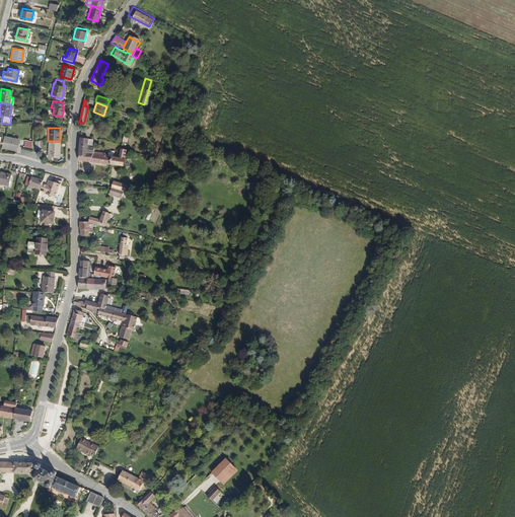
[(12,146),(15,146),(17,140),(3,137),(1,148),(12,150),(12,146)]
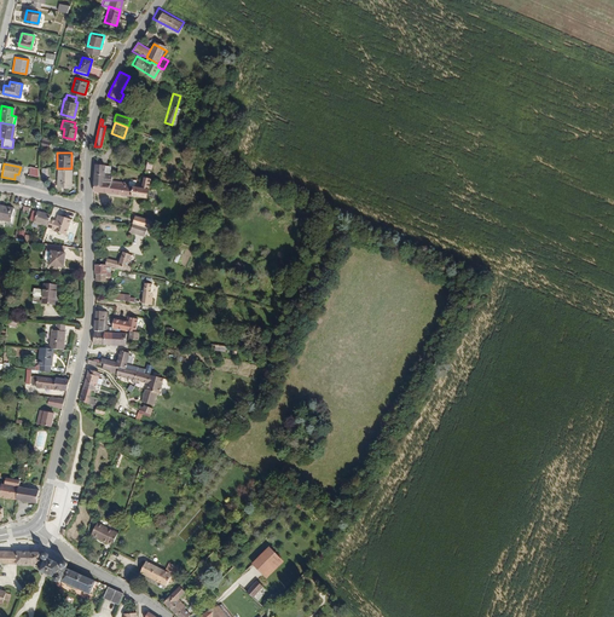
[(110,176),(113,176),(113,172),(110,171),(110,165),(96,163),(94,178),(109,182),(110,176)]
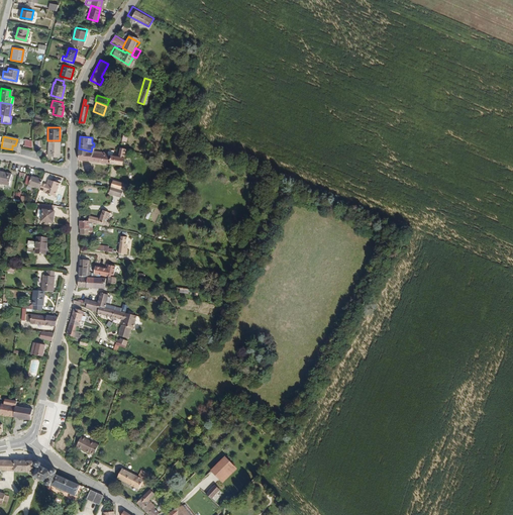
[(48,157),(59,158),(60,140),(48,140),(48,157)]
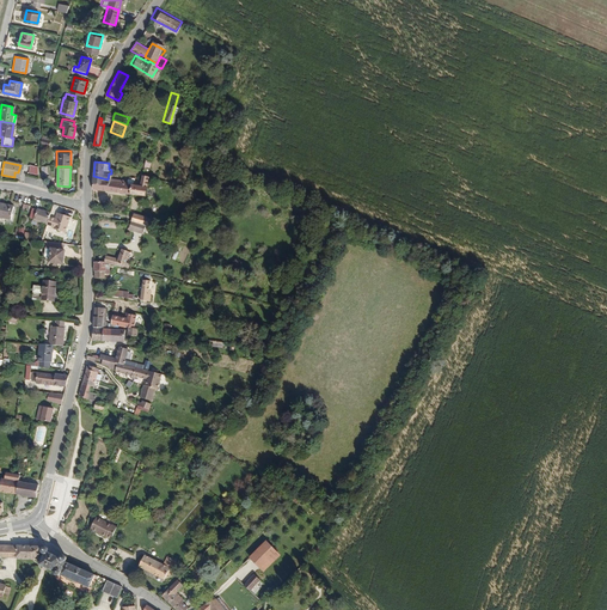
[(130,195),(146,197),(149,177),(142,175),(140,185),(132,184),(130,195)]
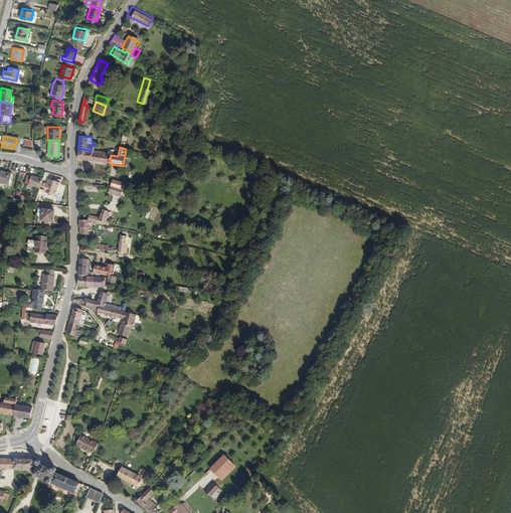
[(77,158),(92,161),(93,152),(91,151),(78,148),(77,158)]
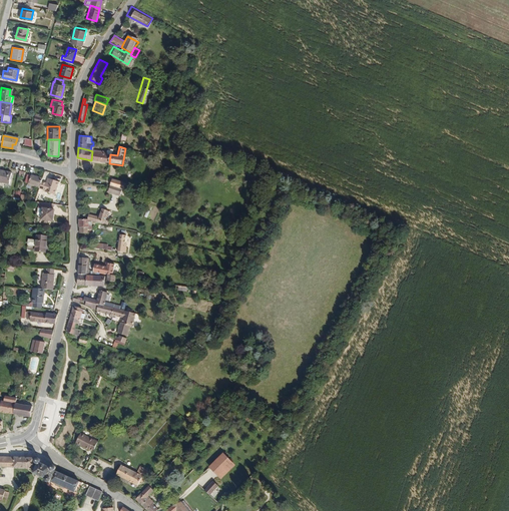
[(91,160),(109,163),(110,154),(92,151),(91,160)]
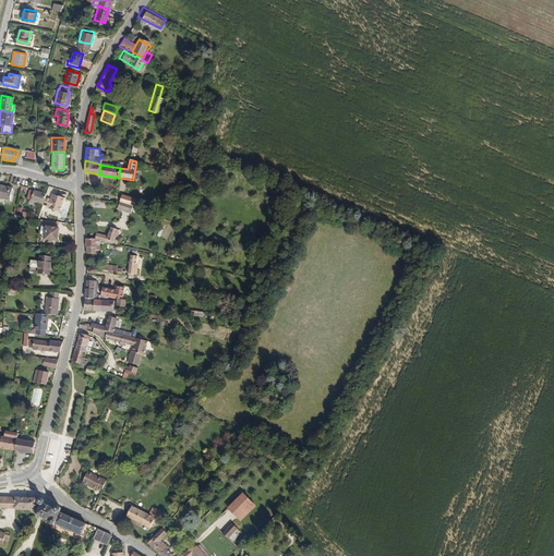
[(0,198),(9,201),(11,189),(0,186),(0,198)]
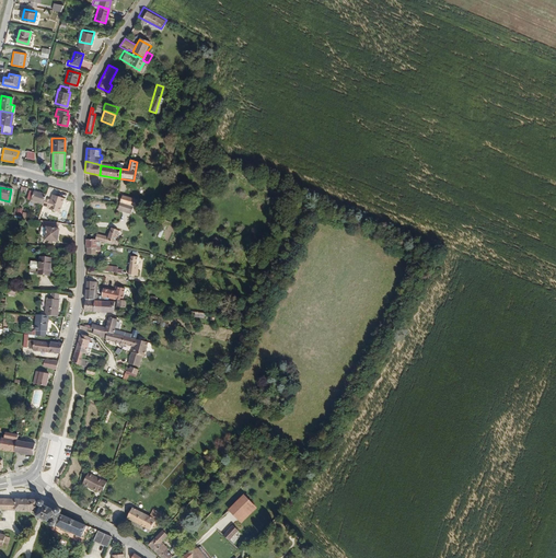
[(31,201),(43,206),(45,198),(46,196),(34,192),(34,193),(29,192),(26,199),(31,200),(31,201)]
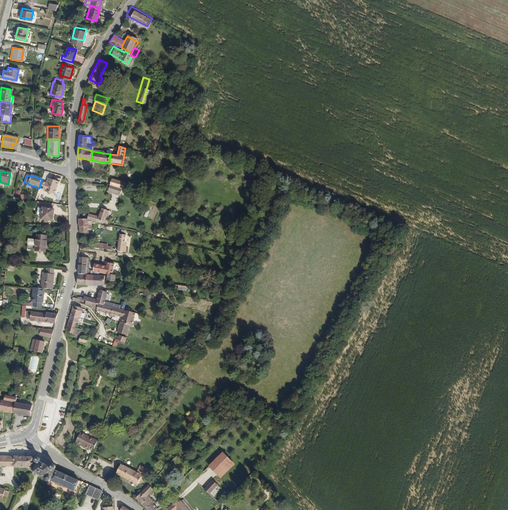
[(127,187),(124,186),(124,183),(112,178),(110,185),(117,187),(126,190),(127,187)]
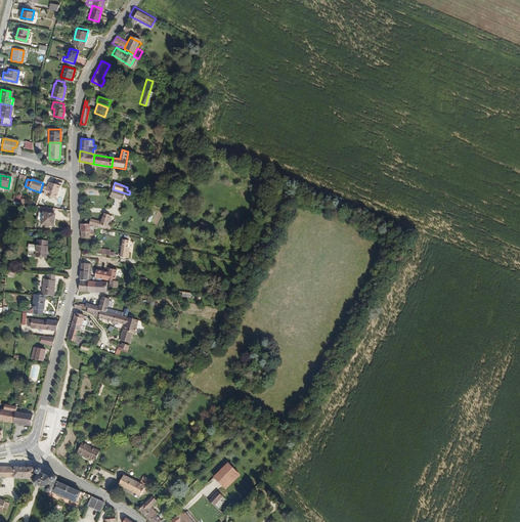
[(46,197),(55,199),(59,186),(50,183),(48,187),(42,185),(40,192),(40,193),(46,194),(46,197)]
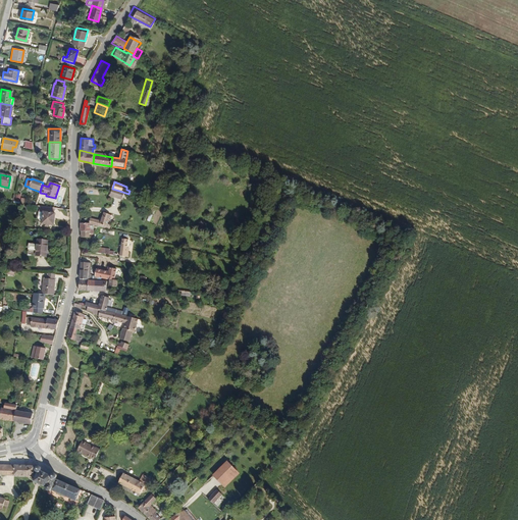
[(110,195),(117,198),(119,191),(112,189),(110,195)]
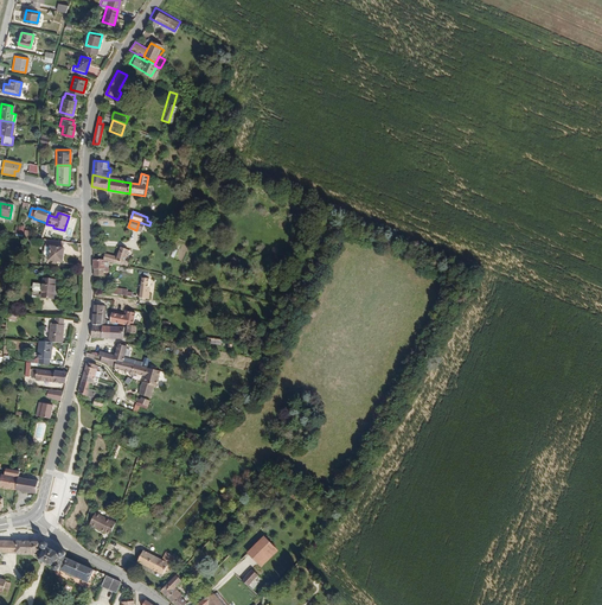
[(64,242),(46,240),(44,255),(50,255),(49,259),(52,260),(59,261),(62,261),(64,249),(63,249),(64,242)]
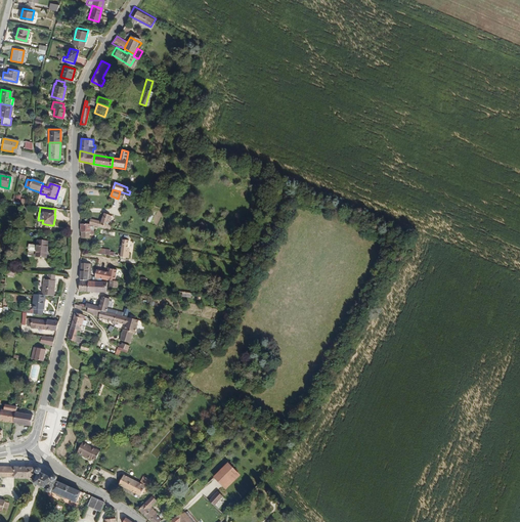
[(95,226),(106,228),(111,215),(104,213),(101,222),(91,220),(89,225),(93,226),(95,226)]
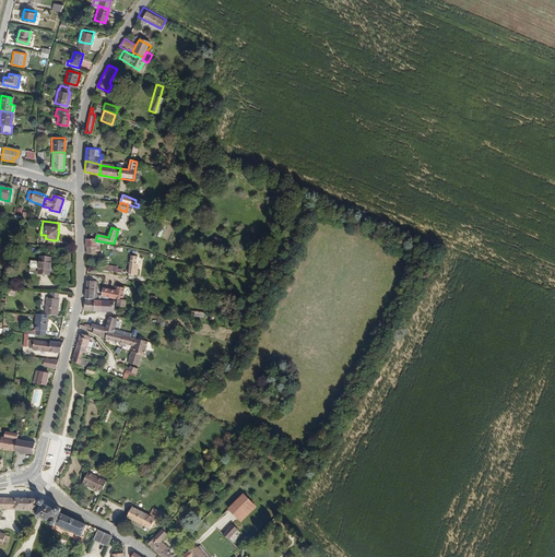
[(95,243),(99,244),(99,241),(95,240),(86,238),(86,247),(95,249),(95,243)]
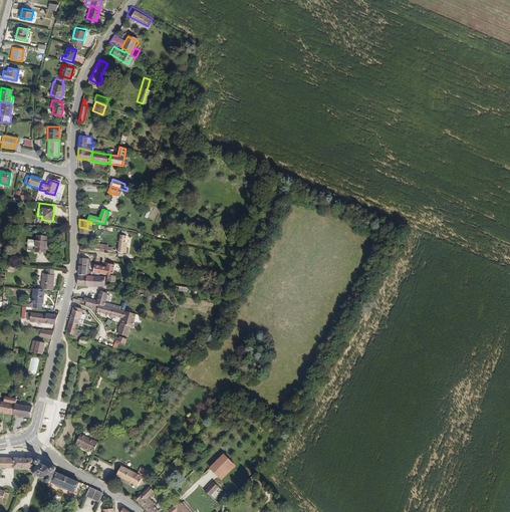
[(88,230),(92,230),(93,222),(91,222),(91,224),(87,223),(87,229),(79,227),(79,232),(88,233),(88,230)]
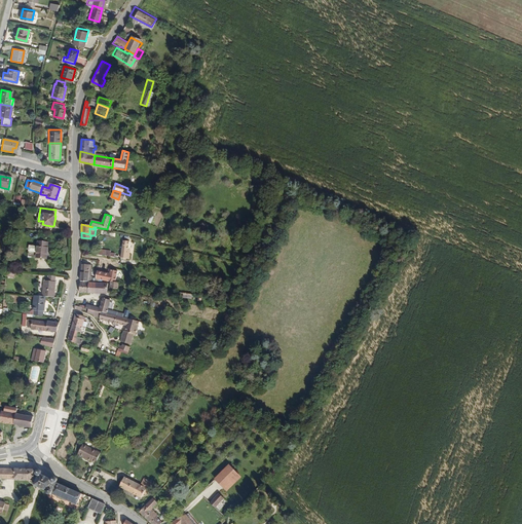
[(127,254),(128,251),(131,241),(123,240),(120,258),(128,259),(129,254),(127,254)]
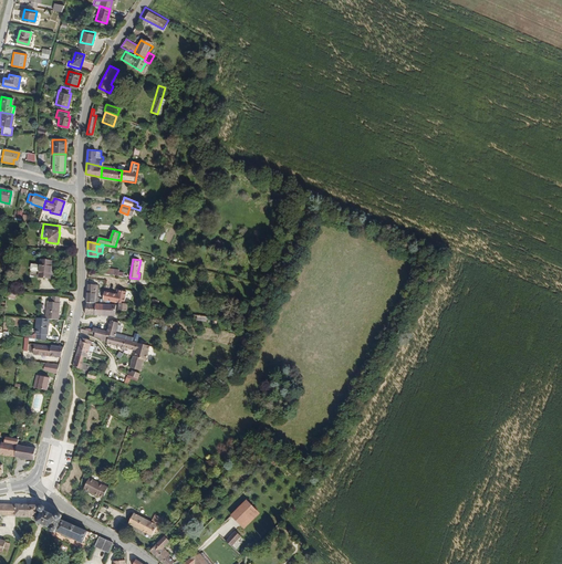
[(39,265),(29,264),(29,271),(38,272),(37,278),(49,279),(49,273),(51,261),(40,260),(39,260),(39,265)]
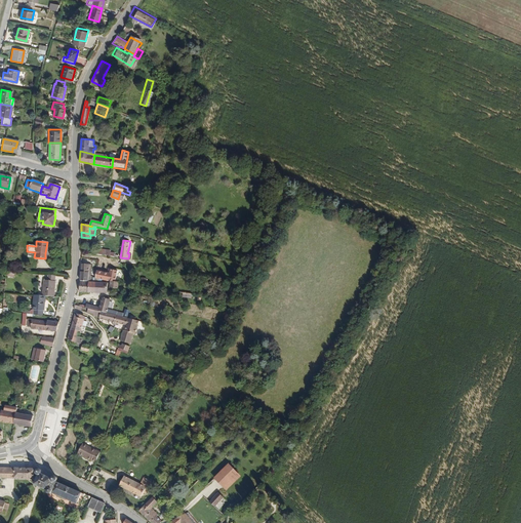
[(110,280),(115,281),(117,271),(109,269),(109,271),(108,273),(96,271),(95,278),(110,280)]
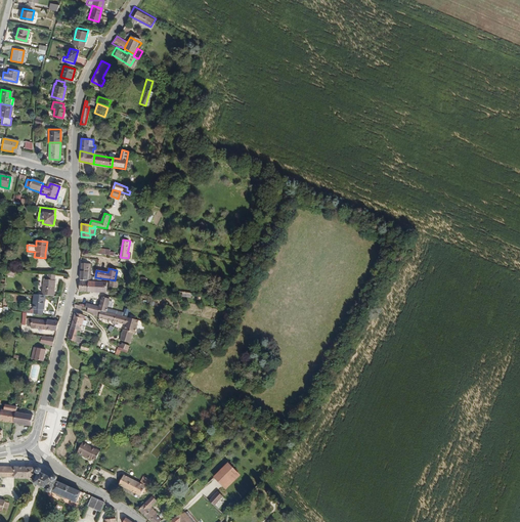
[(87,278),(90,279),(91,276),(90,276),(87,276),(88,272),(80,271),(79,280),(87,280),(87,278)]
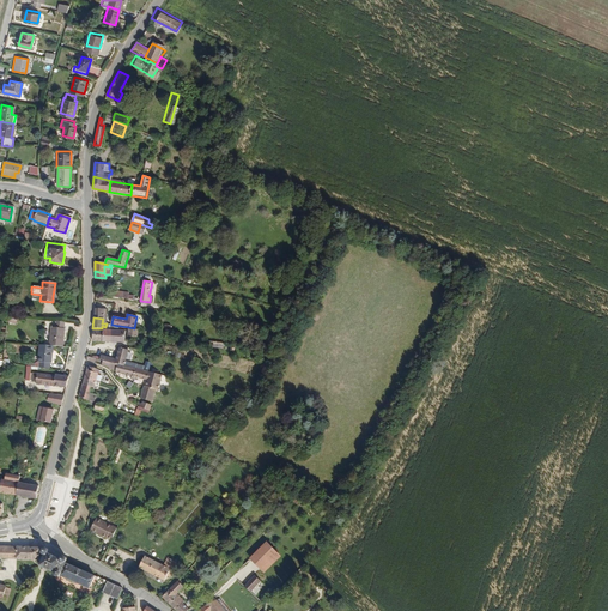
[(62,346),(62,340),(65,322),(59,322),(52,321),(49,345),(53,346),(62,346)]
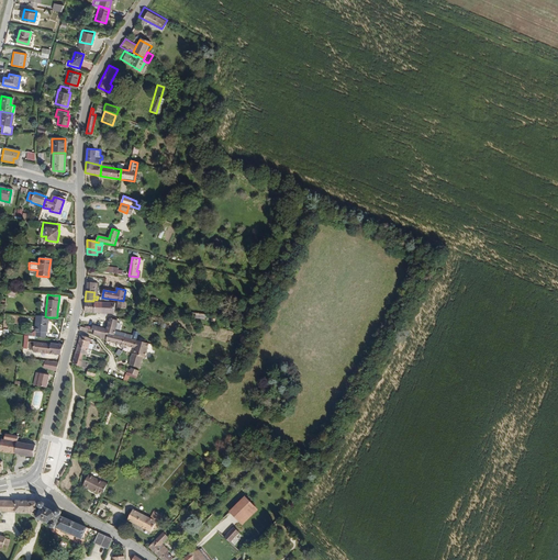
[(122,310),(124,311),(125,304),(132,305),(132,302),(125,301),(123,301),(118,300),(118,301),(115,310),(122,310)]
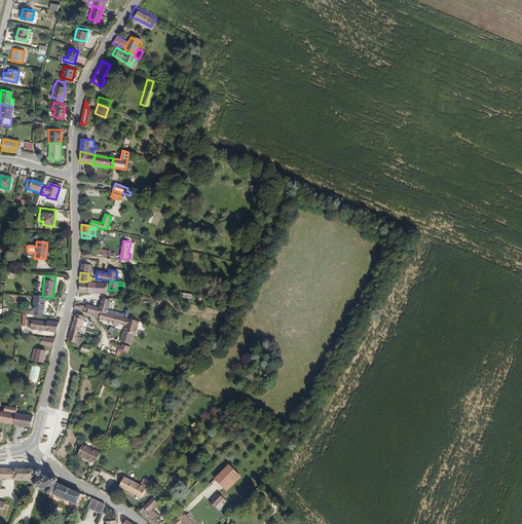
[(78,292),(87,293),(87,282),(79,282),(78,292)]
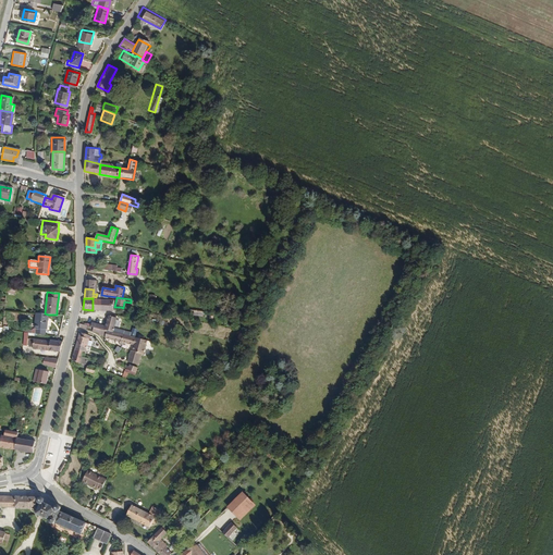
[(93,310),(101,310),(102,299),(93,298),(93,310)]
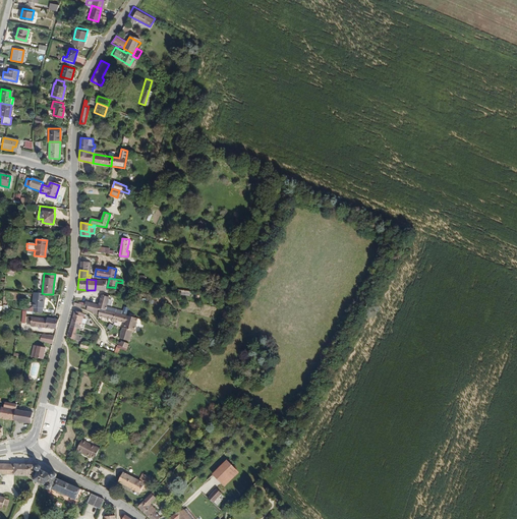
[(95,290),(104,291),(105,281),(96,280),(95,290)]
